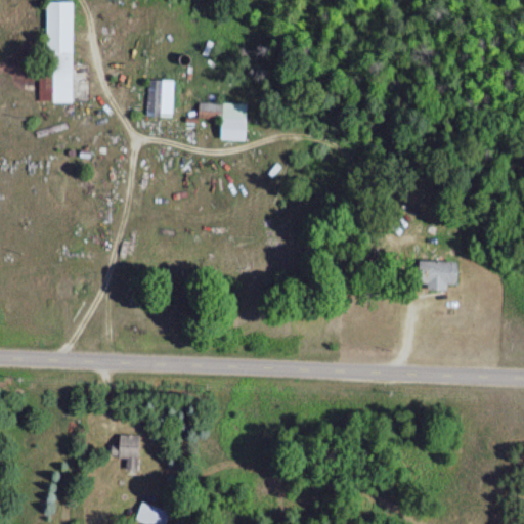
[(74,1),(44,0),(44,102),(73,102),(74,1)]
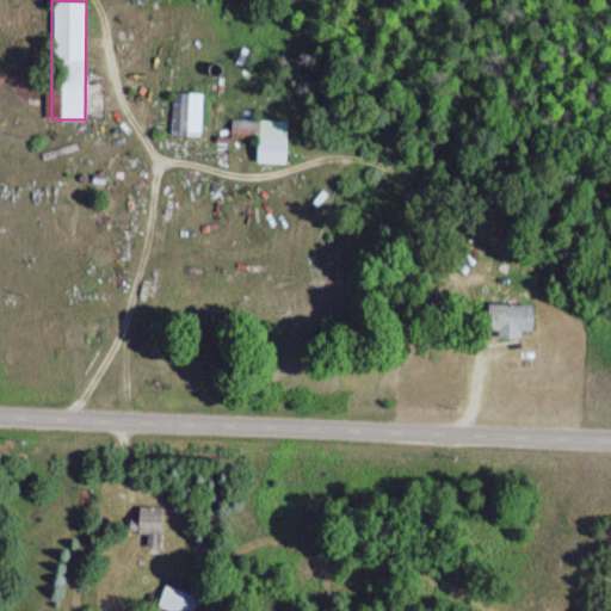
[(201,135),(201,92),(171,92),(171,135),(201,135)]
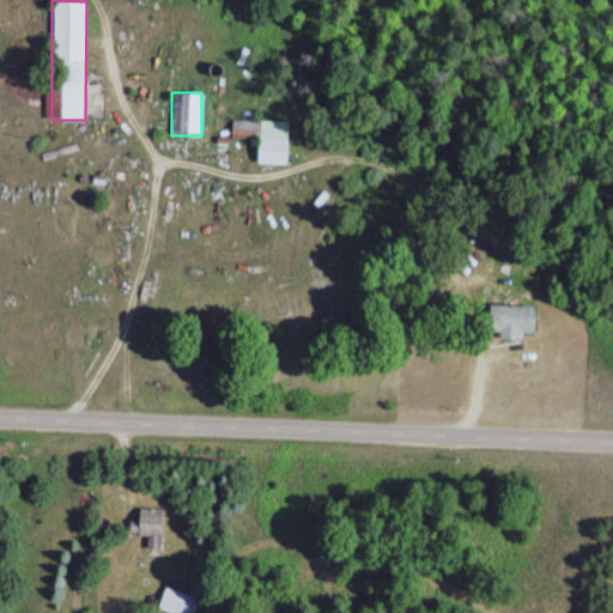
[(285,121),(230,120),(229,139),(254,139),(254,163),(284,164),(285,121)]
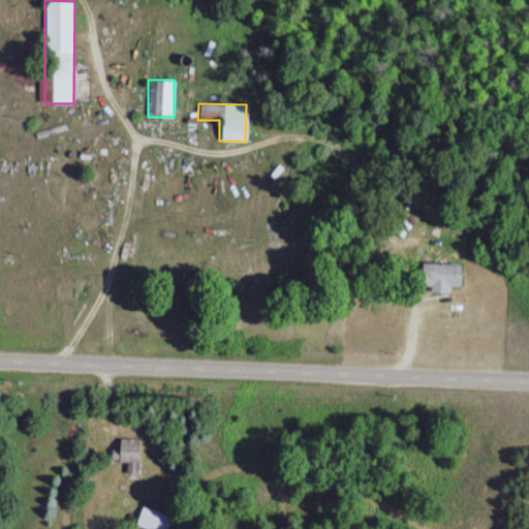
[(462,263),(418,263),(418,287),(430,287),(430,293),(448,293),(448,287),(462,287),(462,263)]
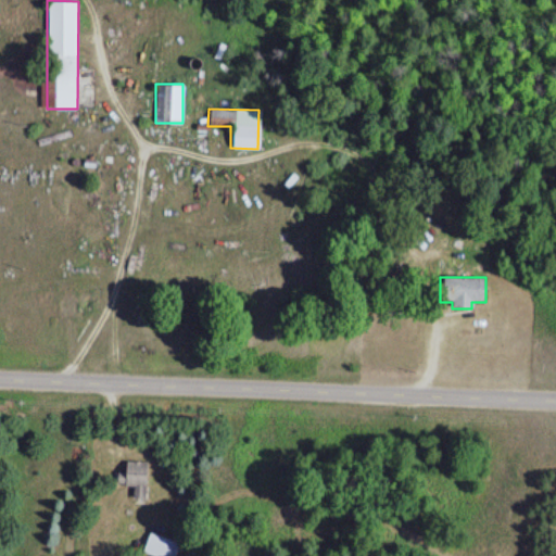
[(149,462),(118,460),(118,485),(133,485),(133,498),(148,498),(149,462)]
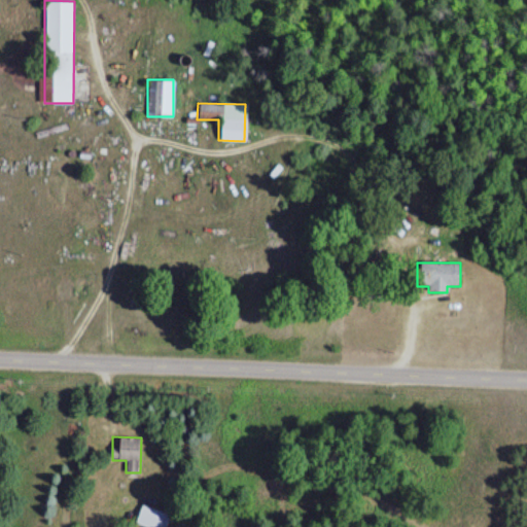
[(134,520),(148,526),(167,526),(173,517),(143,502),(134,520)]
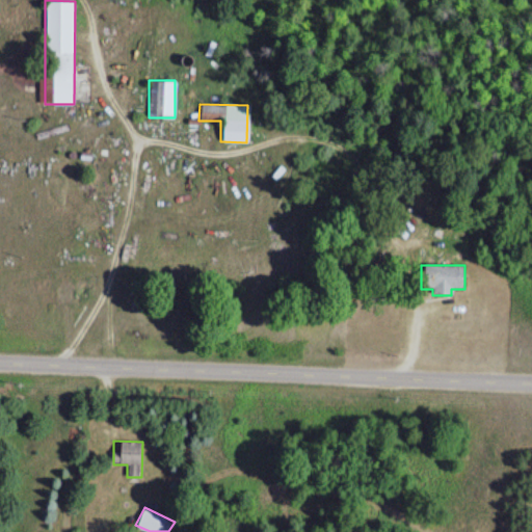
All buildings are outlined.
